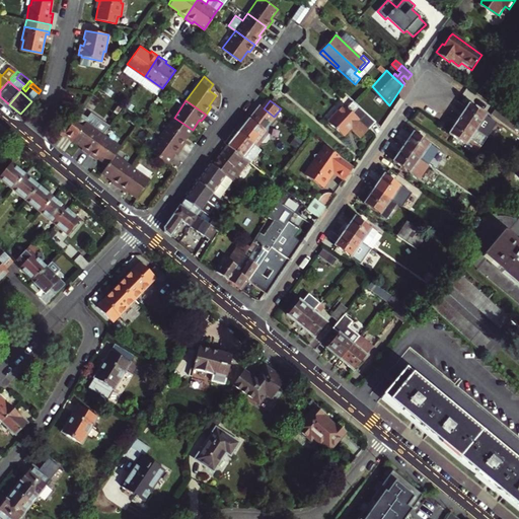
[(343,105),(327,122),(344,136),(351,129),(361,138),(375,122),(353,101),(347,108),(343,105)]
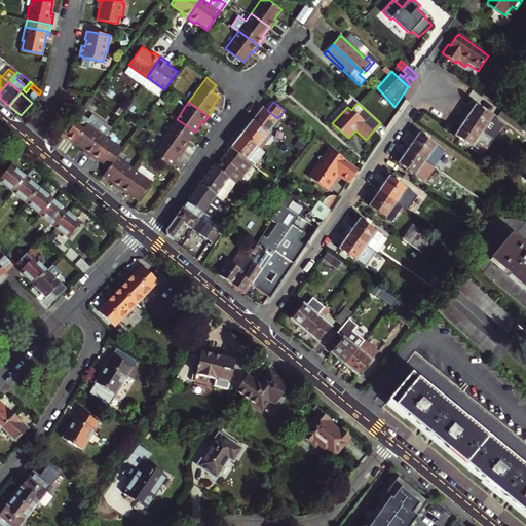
[(265,108),(242,135),(257,146),(267,154),(271,149),(267,146),(274,137),(269,133),(279,119),(277,118),(267,110),(265,108)]
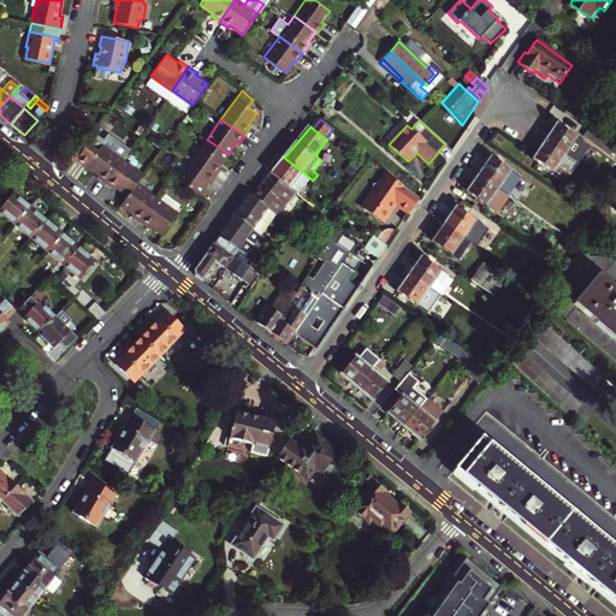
[(561,126),(549,143),(568,157),(580,140),(561,126)]
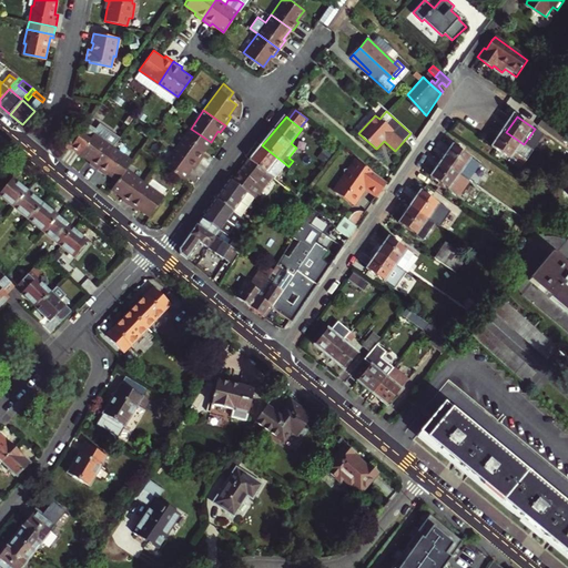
[(567,138),(546,121),(541,128),(567,146),(567,138)]
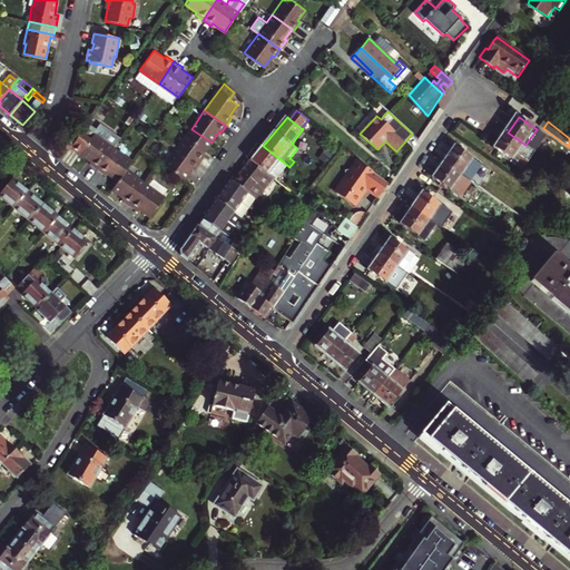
[(89,124),(81,135),(77,143),(72,148),(92,161),(90,164),(99,170),(115,148),(121,138),(100,124),(97,129),(89,124)]
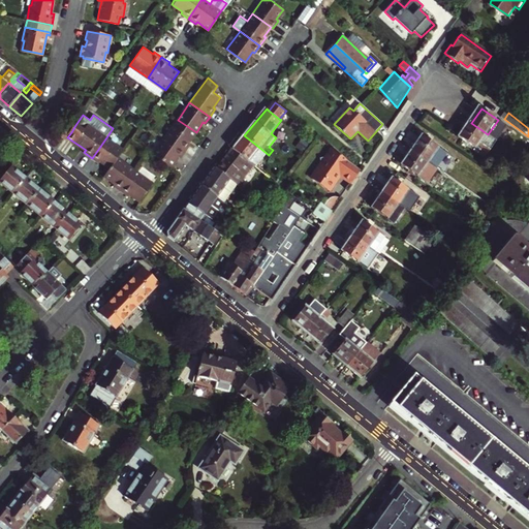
[(196,132),(178,120),(166,136),(186,150),(191,143),(190,142),(196,132)]
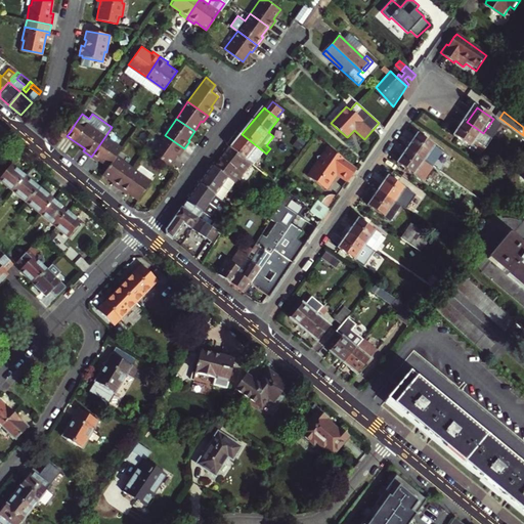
[(483,133),(467,122),(456,136),(473,147),(477,142),(488,150),(494,141),(483,133)]
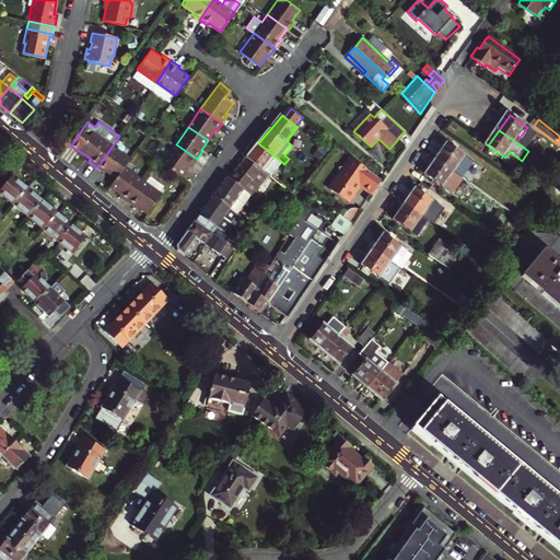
[(68,135),(60,144),(68,150),(71,146),(76,140),(68,135)]
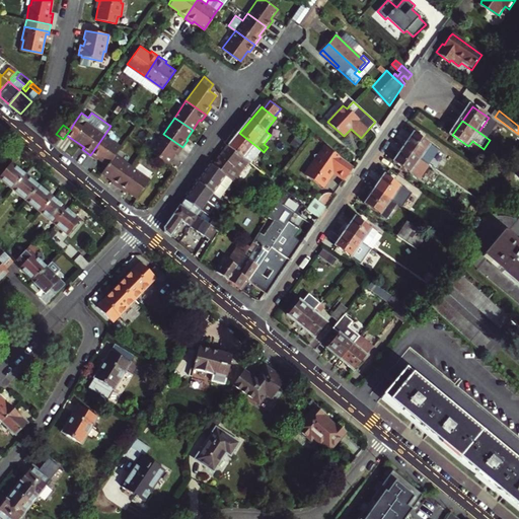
[(239,133),(229,145),(243,156),(253,144),(239,133)]
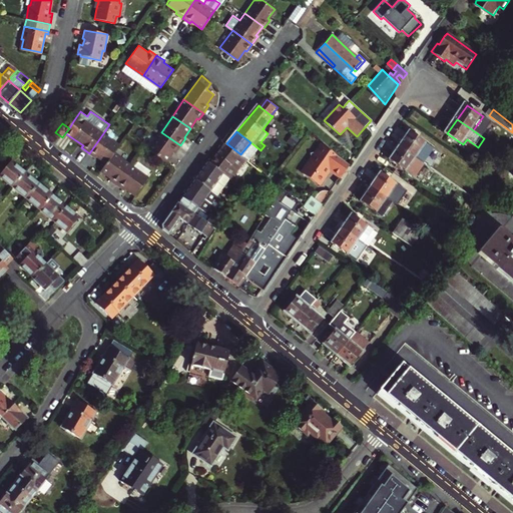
[(409,131),(399,145),(416,156),(425,143),(409,131)]
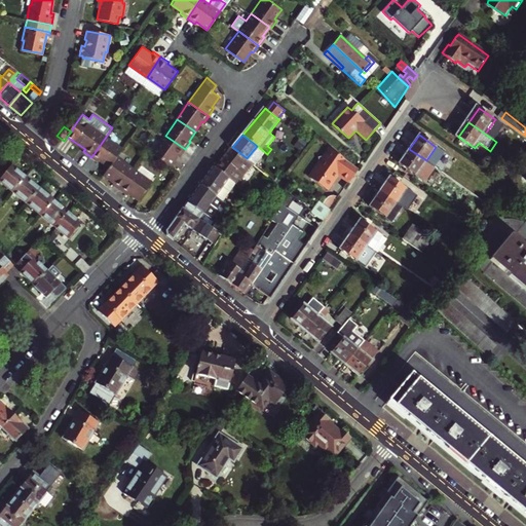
[(165,136),(152,153),(171,166),(179,155),(180,156),(185,149),(165,136)]
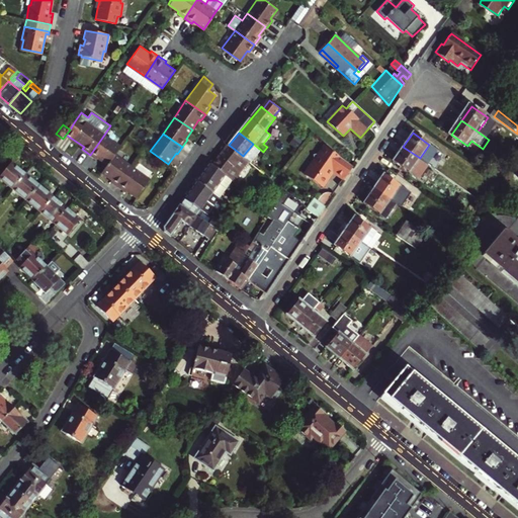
[(122,147),(104,135),(90,155),(97,160),(98,158),(109,165),(116,155),(122,147)]
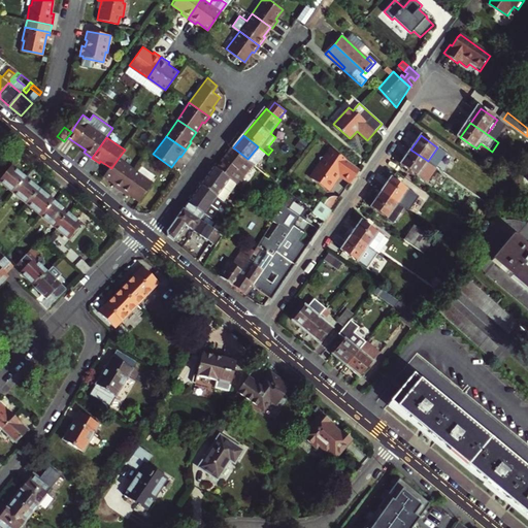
[(359,169),(331,146),(310,176),(327,189),(338,173),(351,182),(359,169)]
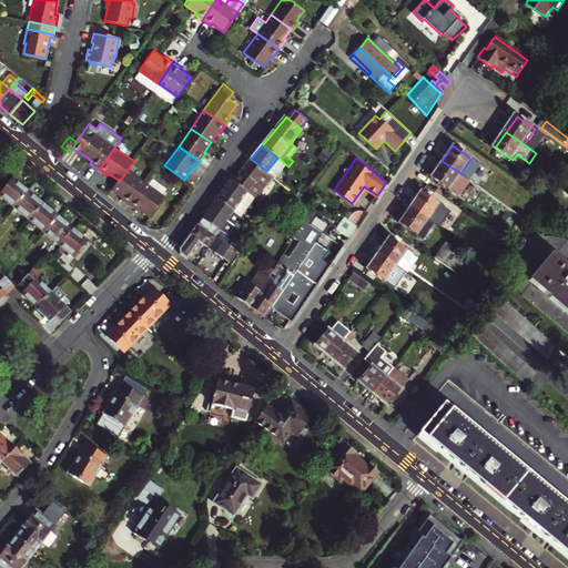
[(251,159),(242,170),(257,182),(266,171),(251,159)]
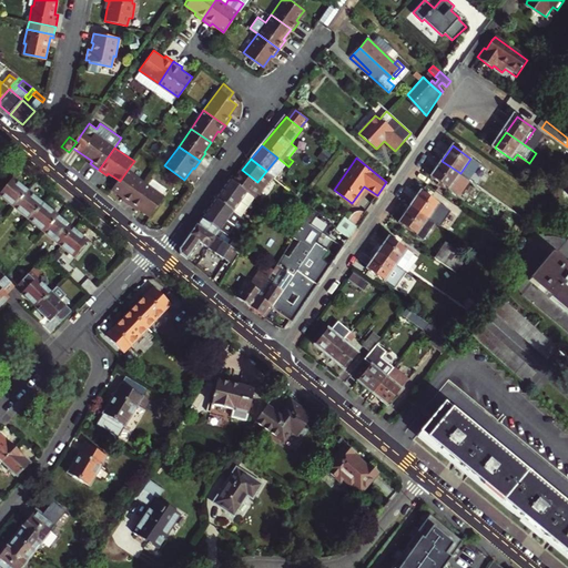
[(449,189),(460,173),(442,161),(432,175),(449,189)]
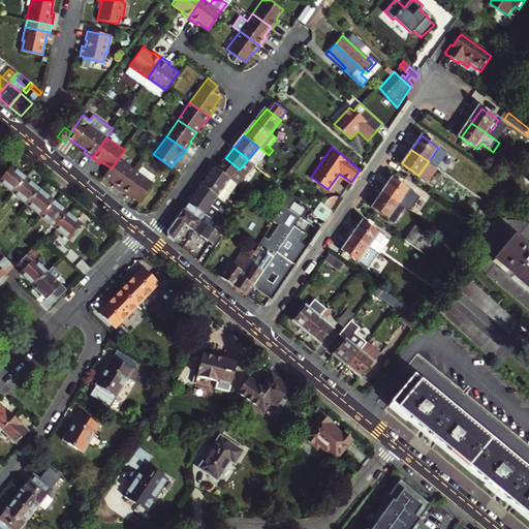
[(119,158),(112,168),(106,177),(116,183),(115,186),(123,191),(136,170),(119,158)]
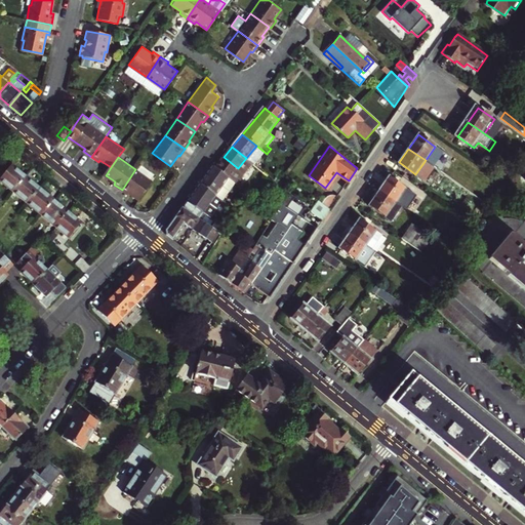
[(224,157),(215,166),(230,178),(235,172),(238,168),(224,157)]
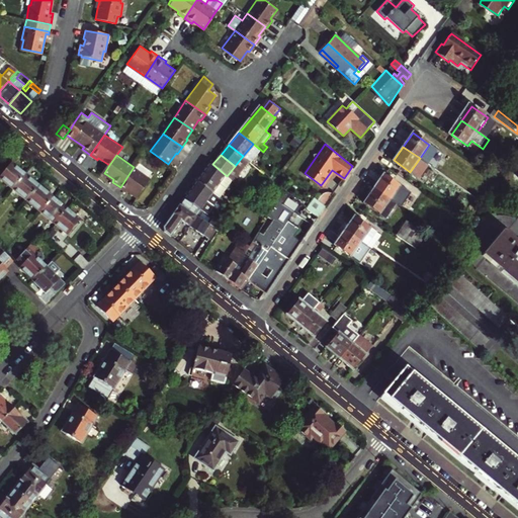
[(242,172),(250,162),(243,156),(235,166),(242,172)]
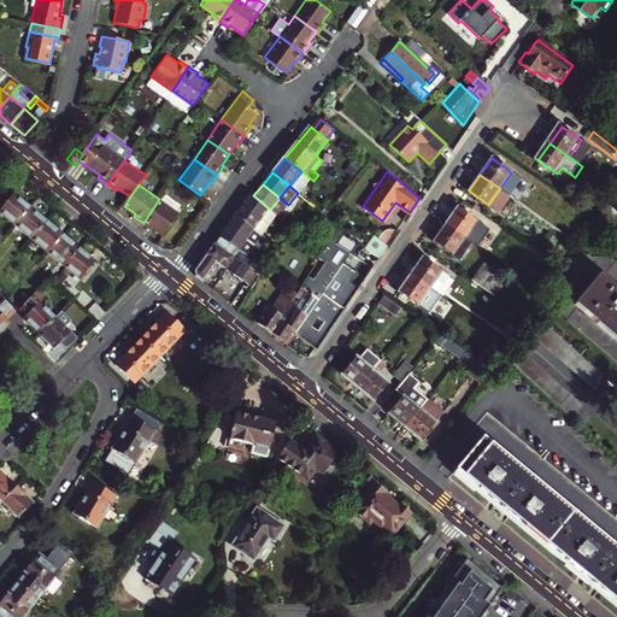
[(0,211),(0,213),(15,225),(30,207),(15,194),(0,211)]
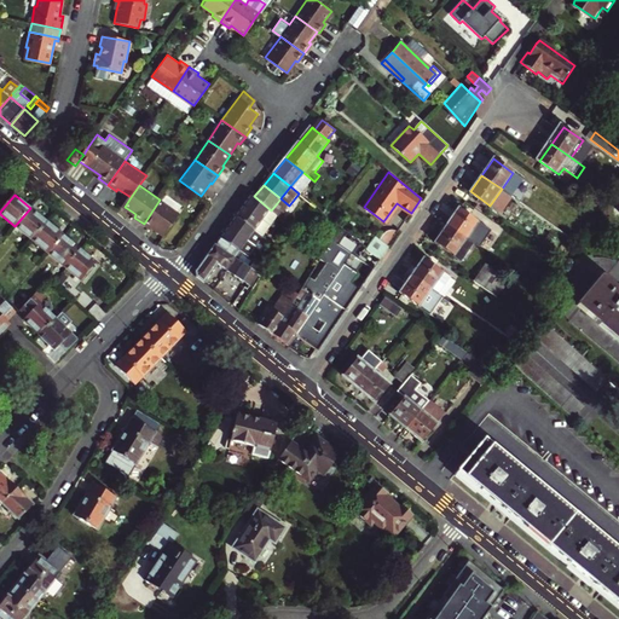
[(271,210),(254,196),(250,195),(243,204),(271,225),(278,215),(271,210)]
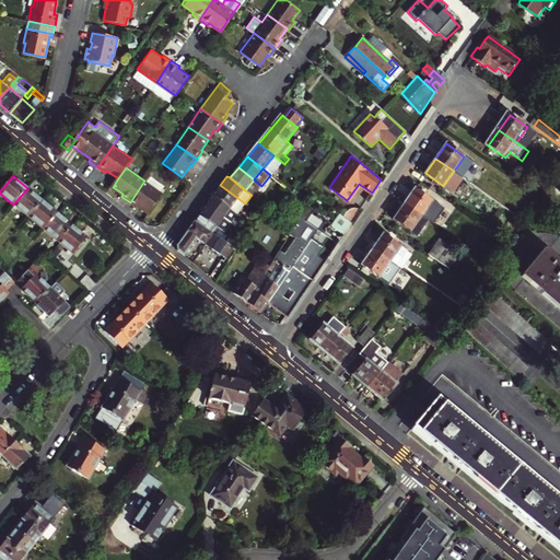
[(164,195),(144,181),(130,202),(138,208),(140,206),(151,213),(164,195)]
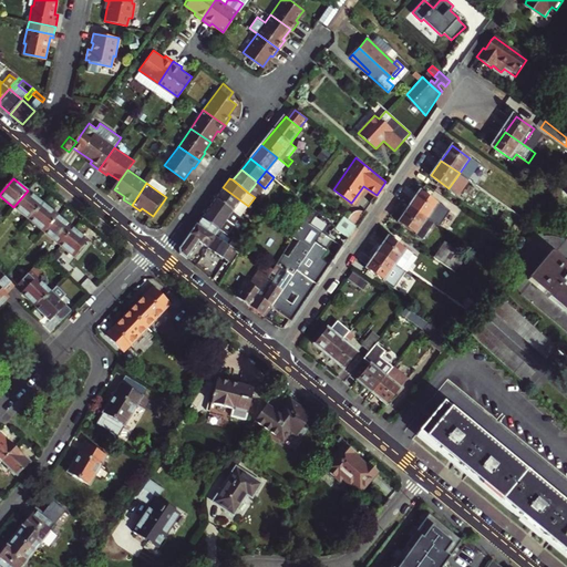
[(254,186),(248,193),(255,197),(256,198),(260,193),(254,186)]
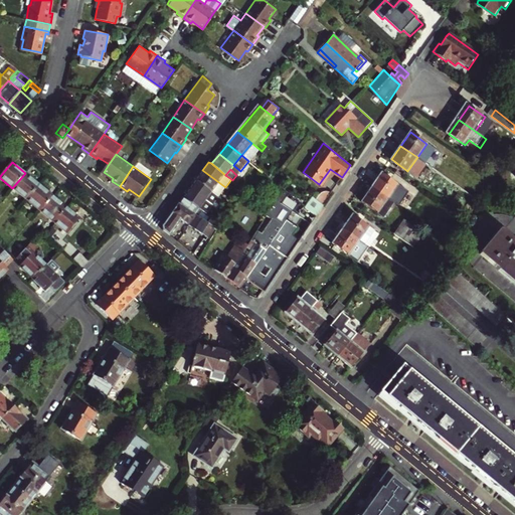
[(202,170),(196,179),(212,190),(215,193),(218,195),(219,195),(225,187),(202,170)]
